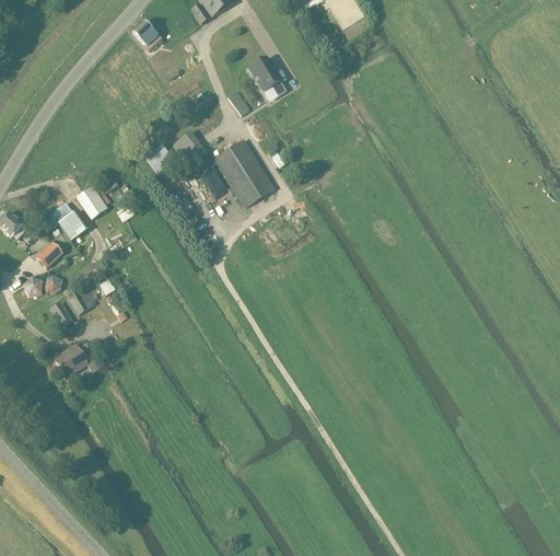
[(201,0),(212,15),(233,0),(201,0)]
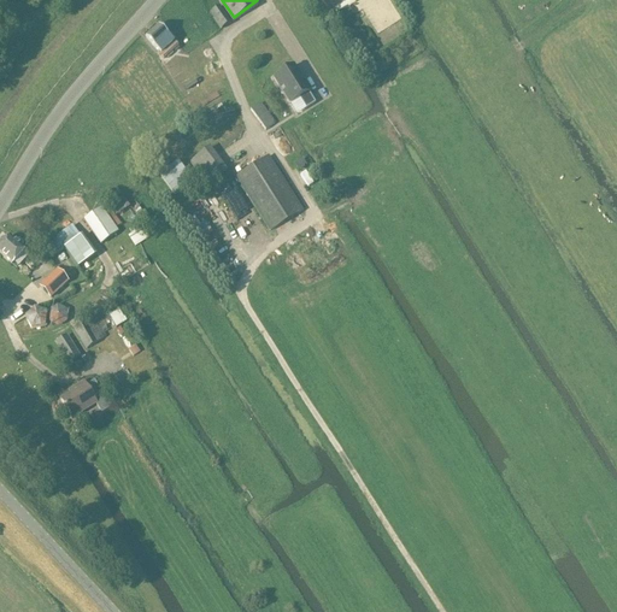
[(222,24),(230,18),(219,3),(210,9),(222,24)]
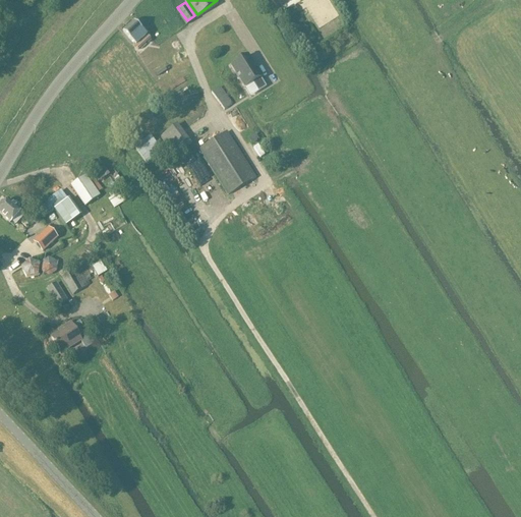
[(293,2),(283,8),(288,16),(298,10),(293,2)]
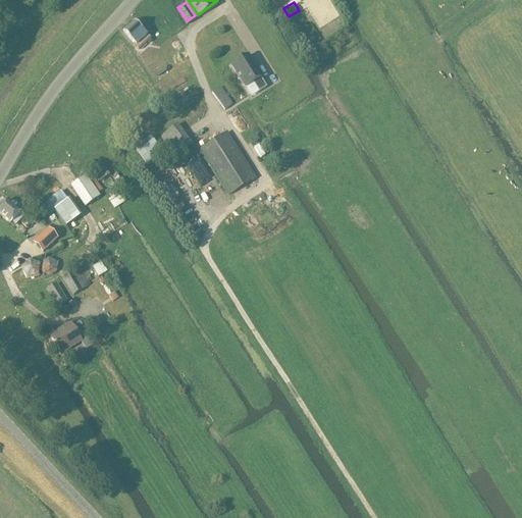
[(134,17),(123,27),(127,32),(136,41),(147,31),(134,17)]
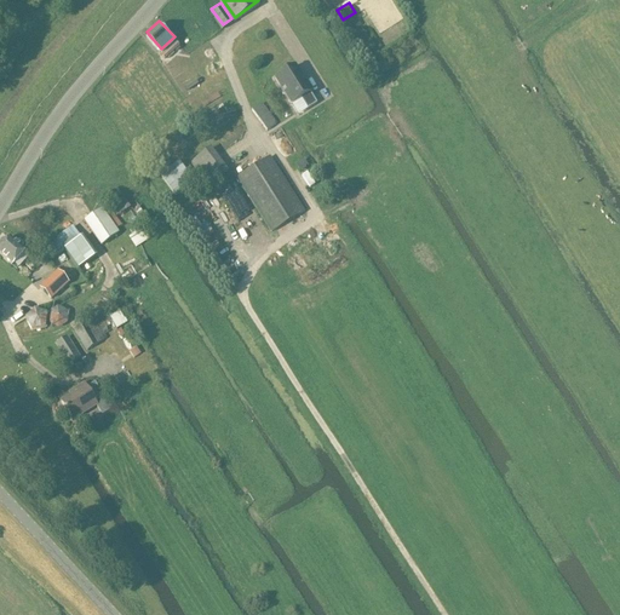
[(161,49),(161,50),(165,55),(178,41),(174,36),(161,49)]
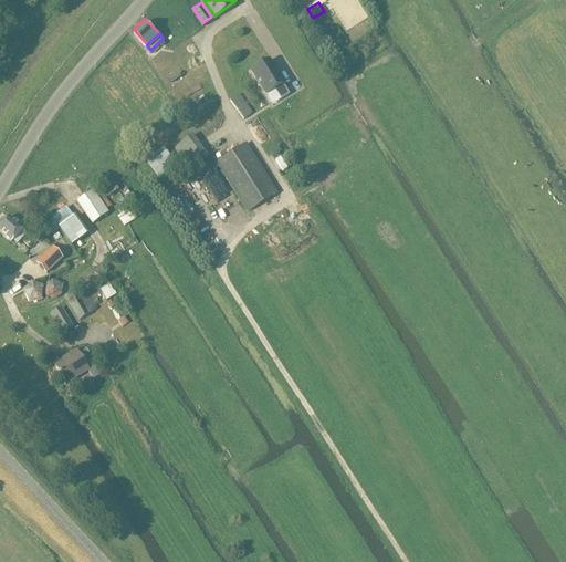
[(274,86),(281,96),(290,91),(283,81),(284,80),(269,56),(251,68),(265,92),(274,86)]
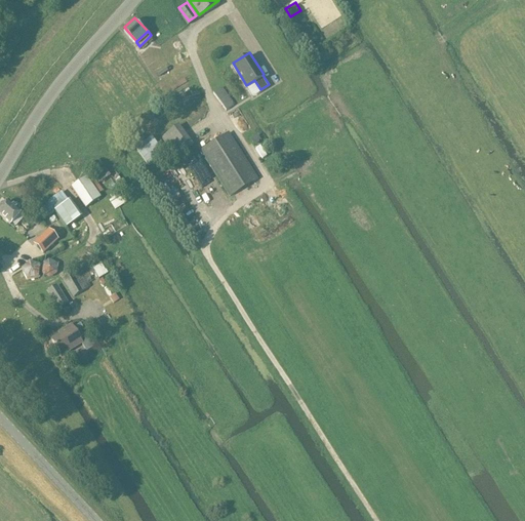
[(226,107),(234,102),(221,84),(213,90),(226,107)]
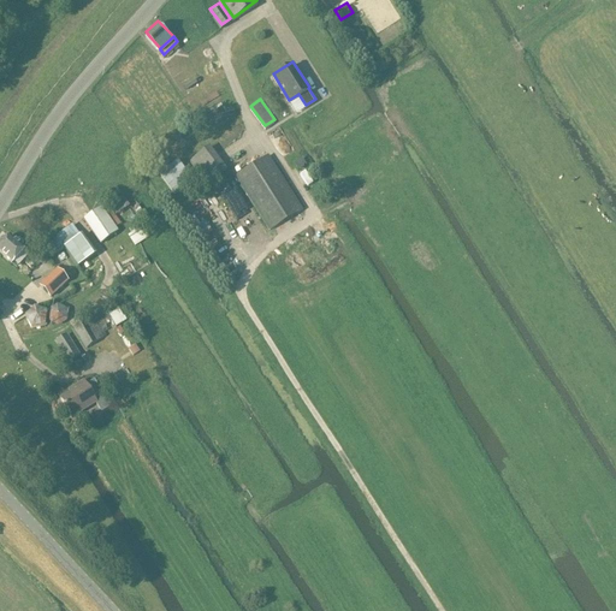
[(207,181),(226,166),(209,143),(190,158),(207,181)]
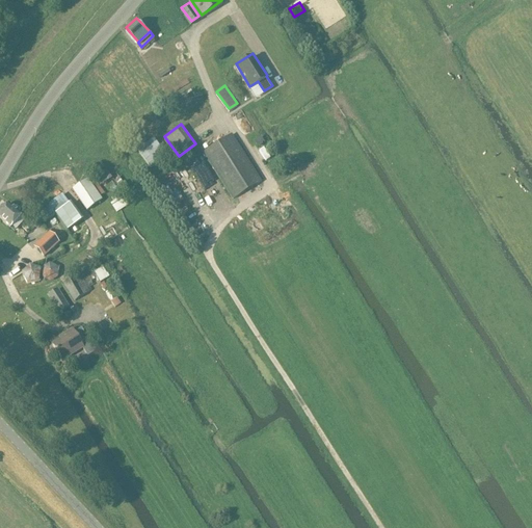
[(234,195),(261,178),(231,131),(205,150),(234,195)]
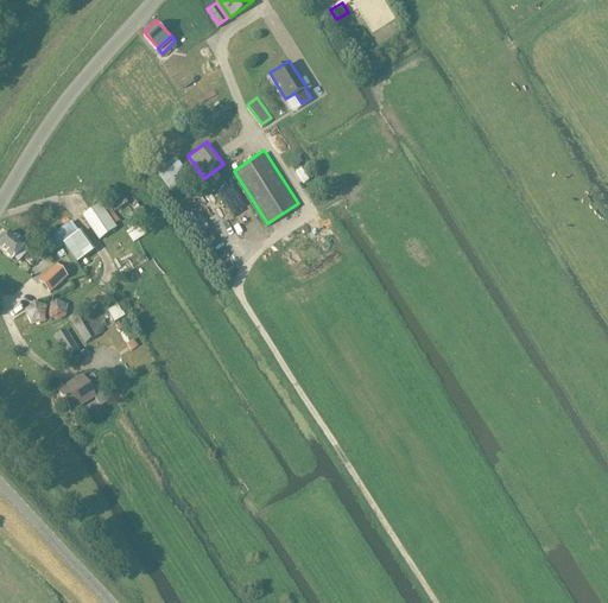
[(190,176),(175,154),(157,167),(171,189),(190,176)]
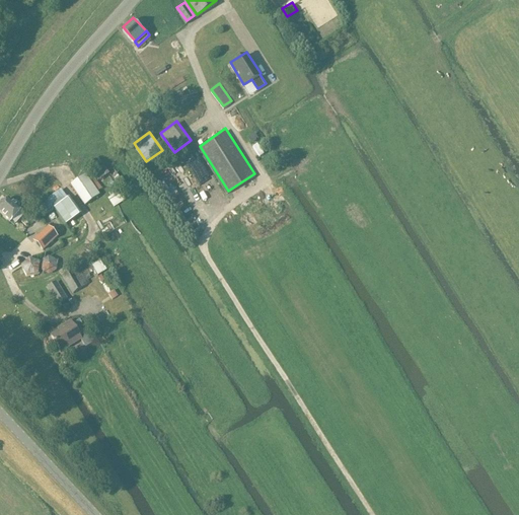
[(71,181),(85,202),(85,203),(100,193),(99,193),(85,171),(71,181)]
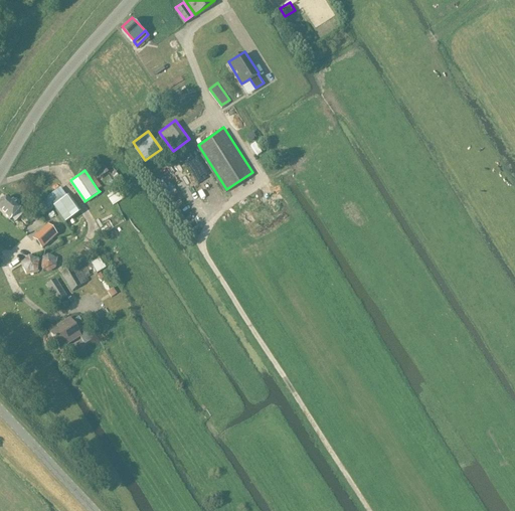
[(120,189),(109,171),(100,177),(111,194),(120,189)]
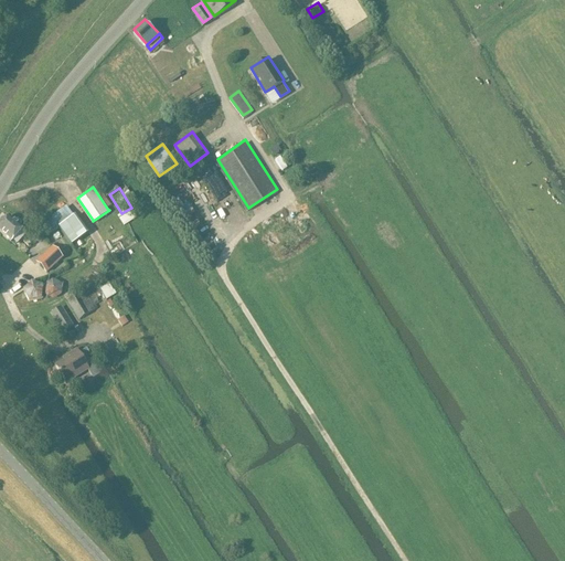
[(46,232),(75,212),(68,203),(40,223),(46,232)]
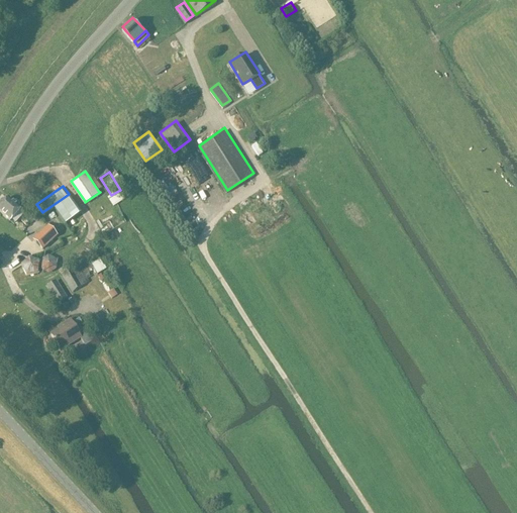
[(0,208),(10,218),(20,208),(8,195),(0,203),(0,208)]
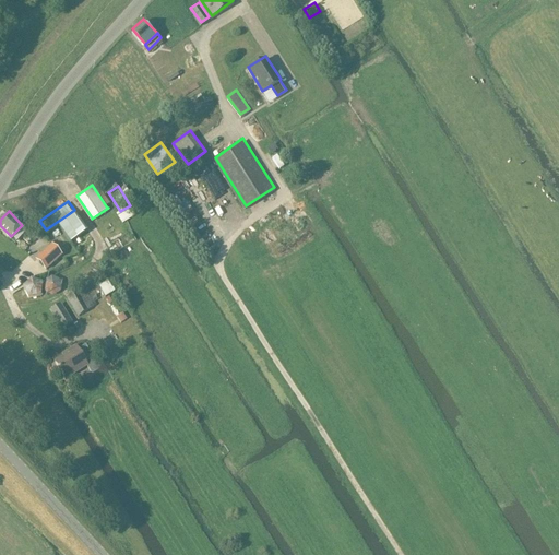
[(40,250),(48,243),(35,229),(28,237),(40,250)]
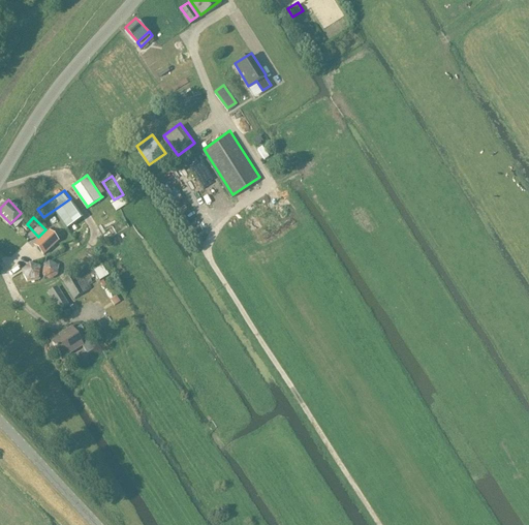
[(49,228),(34,243),(43,252),(58,239),(49,228)]
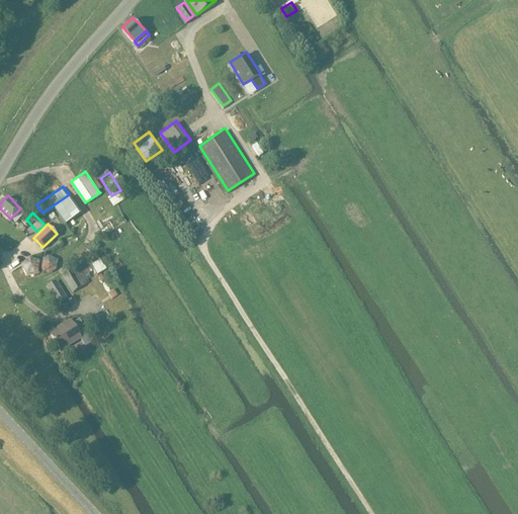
[(37,270),(38,259),(29,256),(21,262),(26,272),(37,270)]
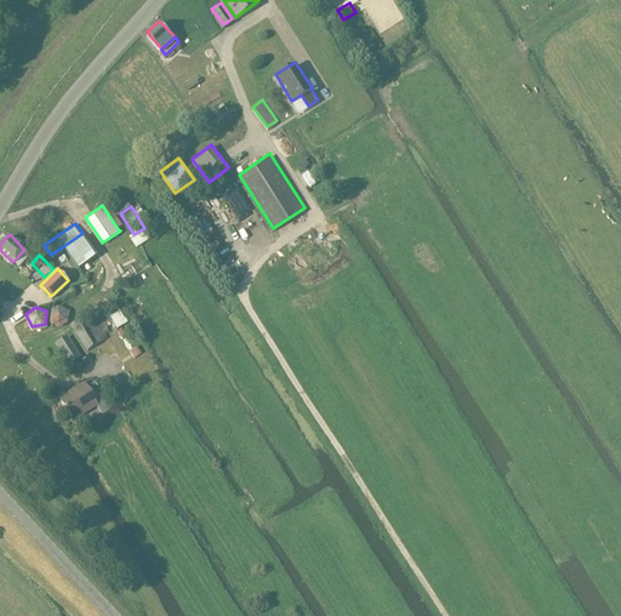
[(89,348),(107,335),(93,317),(85,323),(83,318),(72,325),(89,348)]
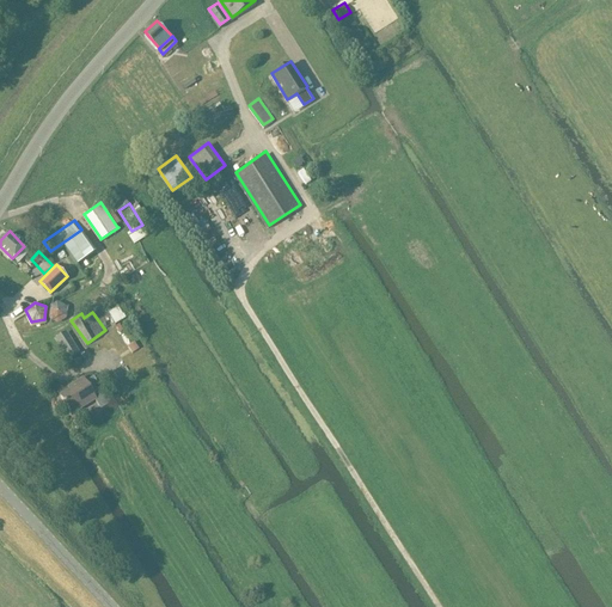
[(79,350),(66,329),(55,336),(68,356),(79,350)]
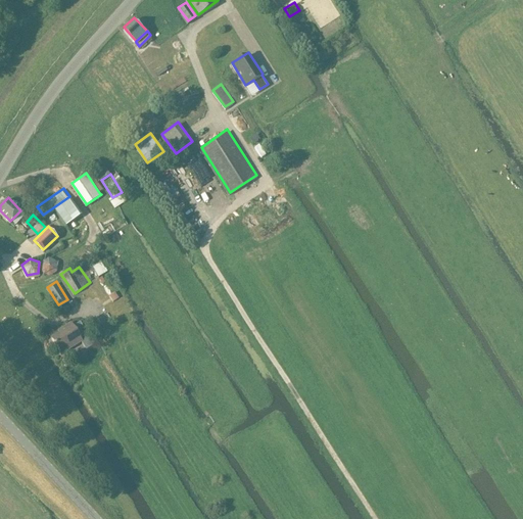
[(114,289),(108,293),(112,298),(117,295),(114,289)]
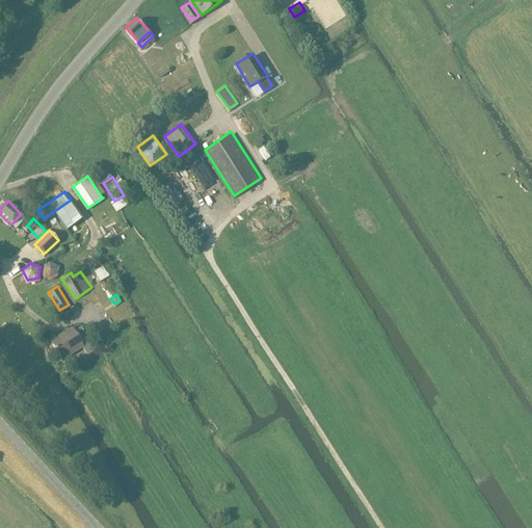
[(82,325),(74,330),(73,326),(65,332),(67,334),(52,342),(62,358),(83,344),(87,351),(96,347),(82,325)]
